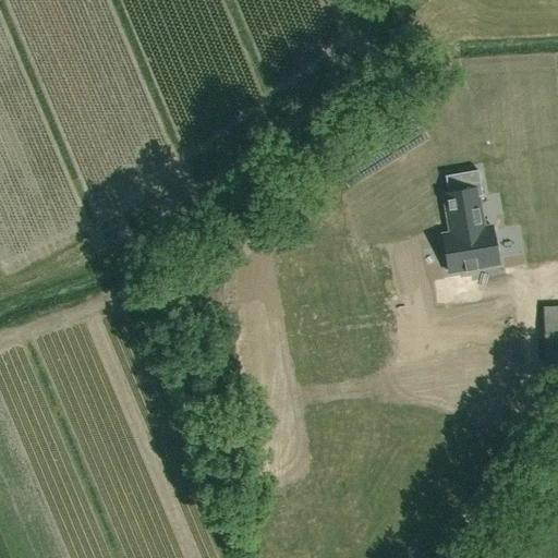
[(450,234),(441,235),(448,273),(498,264),(492,227),(483,229),(477,196),(482,195),(477,170),(445,177),(448,193),(444,194),(450,234)]
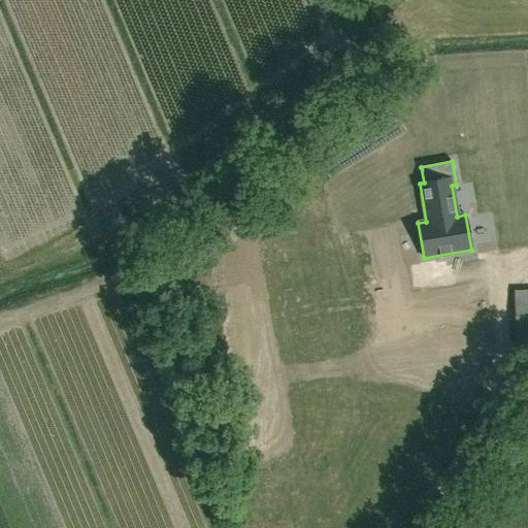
[(527,291),(515,292),(517,342),(527,341),(527,291)]
